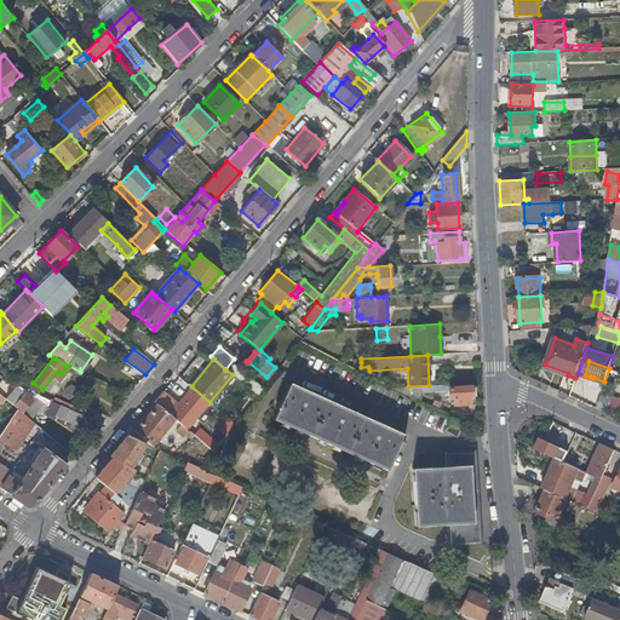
[(246,375),(233,365),(229,369),(241,380),(246,375)]
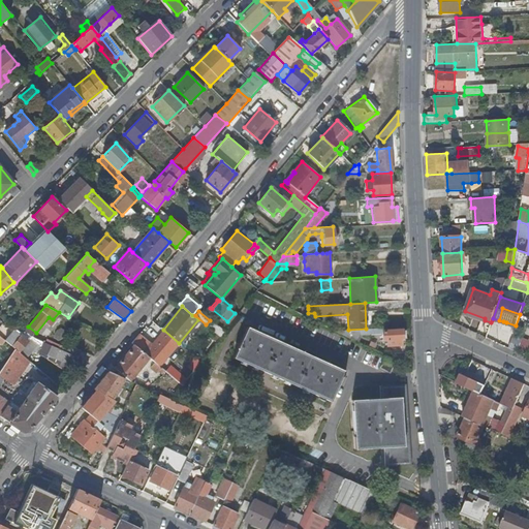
[(484,322),(485,320),(485,318),(465,311),(464,316),(484,322)]
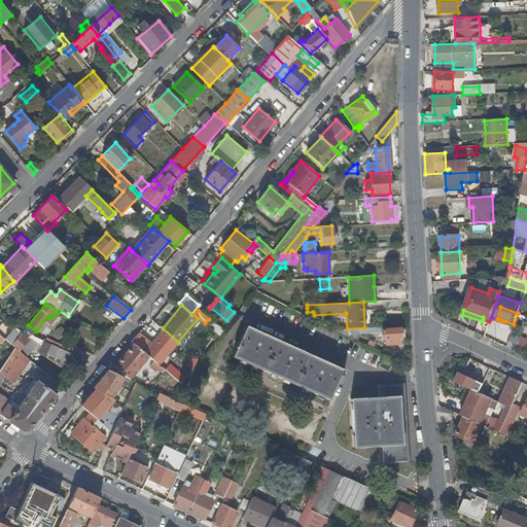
[(513,327),(514,324),(504,321),(501,320),(497,319),(491,317),(490,319),(503,324),(513,327)]
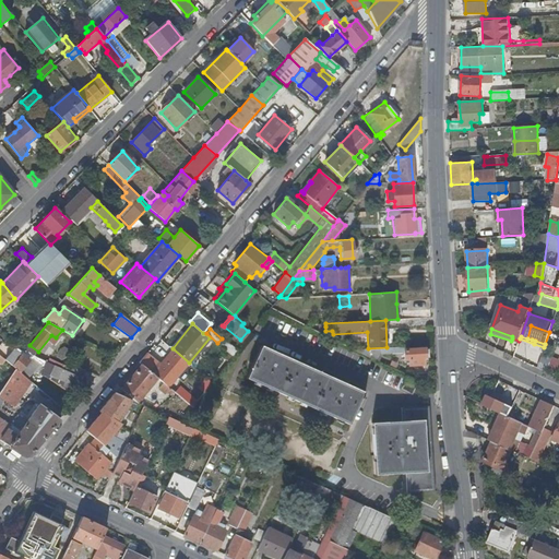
[(224,341),(219,346),(232,356),(236,351),(224,341)]
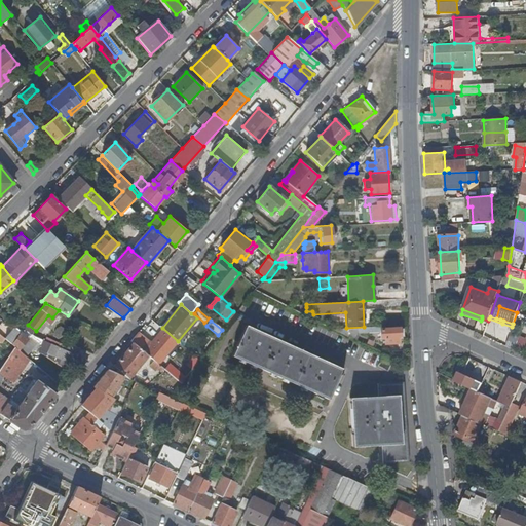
[(24,323),(21,322),(15,328),(30,334),(32,329),(24,325),(24,323)]
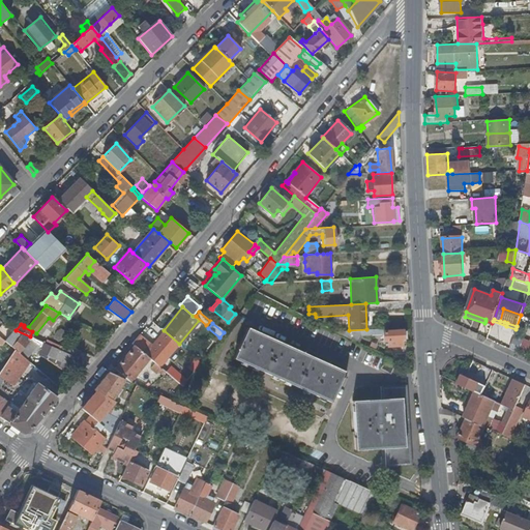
[(248,328),(234,359),(330,403),(342,378),(344,379),(345,376),(343,375),(344,372),(248,328)]
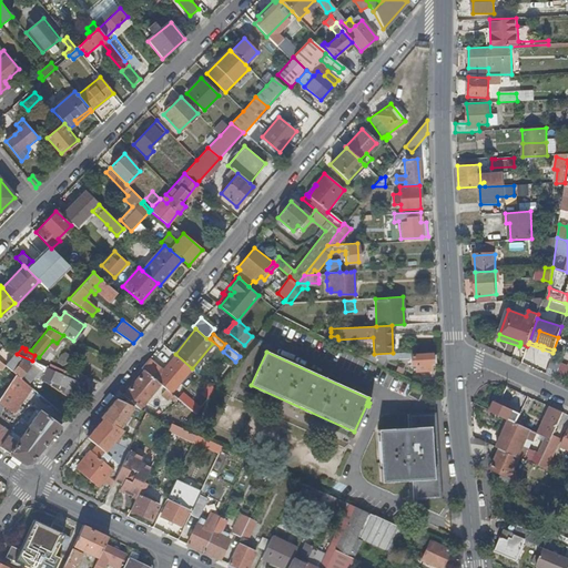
[(412,354),(412,352),(393,353),(374,354),(357,355),(386,368),(386,359),(411,358),(411,364),(415,364),(415,371),(430,369),(429,364),(432,363),(432,353),(412,354)]
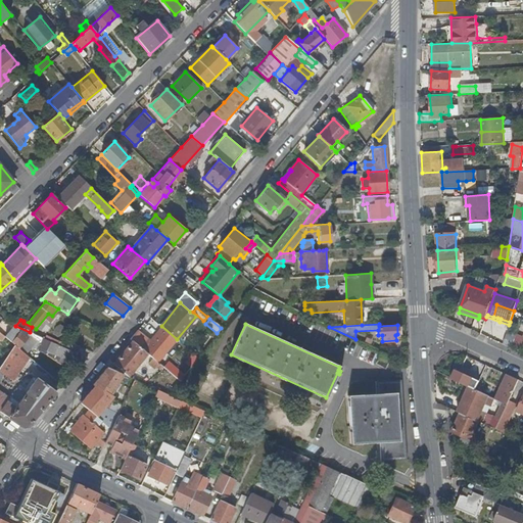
[(164,352),(138,330),(131,338),(133,340),(148,353),(153,358),(158,362),(159,361),(158,359),(164,352)]
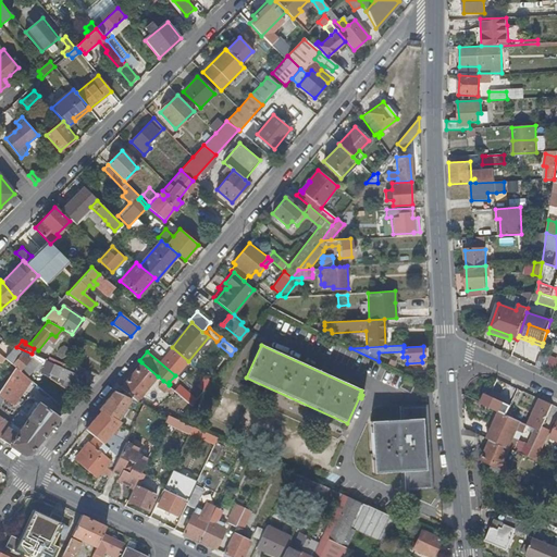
[(12,353),(7,359),(13,364),(19,358),(12,353)]
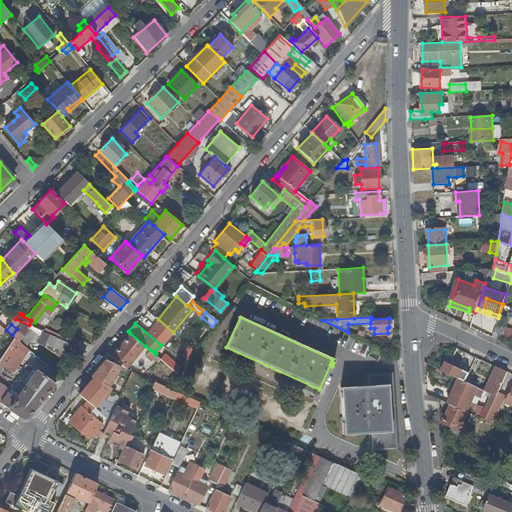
[(18,340),(24,333),(26,331),(27,330),(21,324),(17,329),(12,335),(14,337),(18,340)]
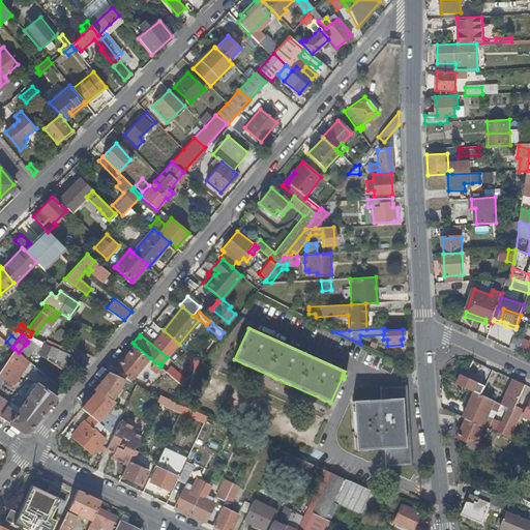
[(46,340),(43,343),(51,346),(56,348),(57,345),(46,340)]
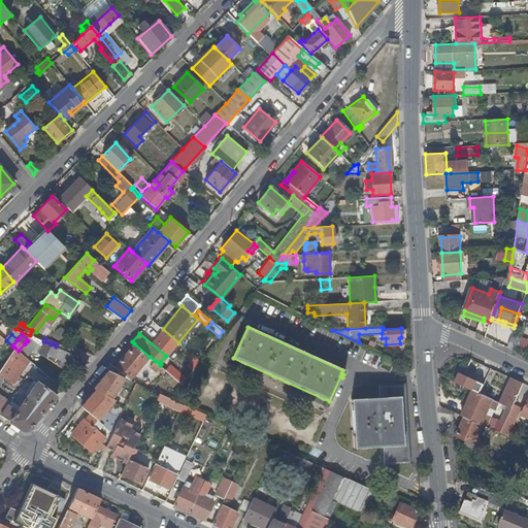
[(512,338),(508,347),(516,350),(519,341),(512,338)]
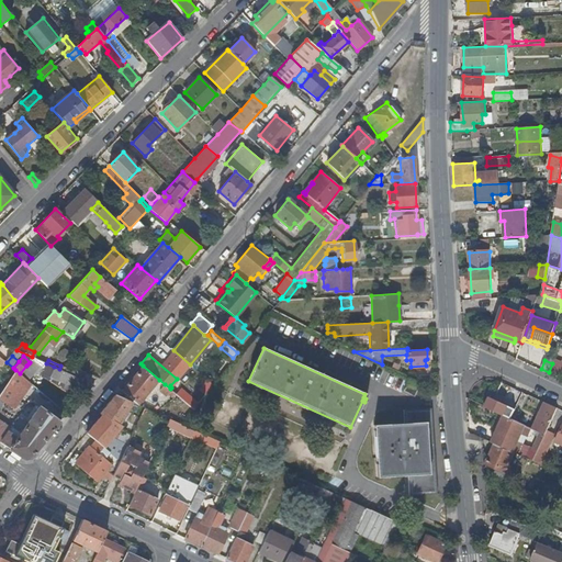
[(138,404),(159,380),(143,366),(117,395),(132,402),(138,404)]
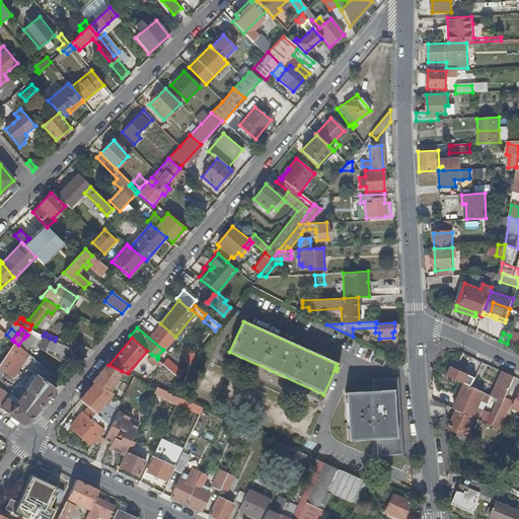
[(69,359),(73,349),(63,345),(55,341),(50,339),(46,349),(69,359)]
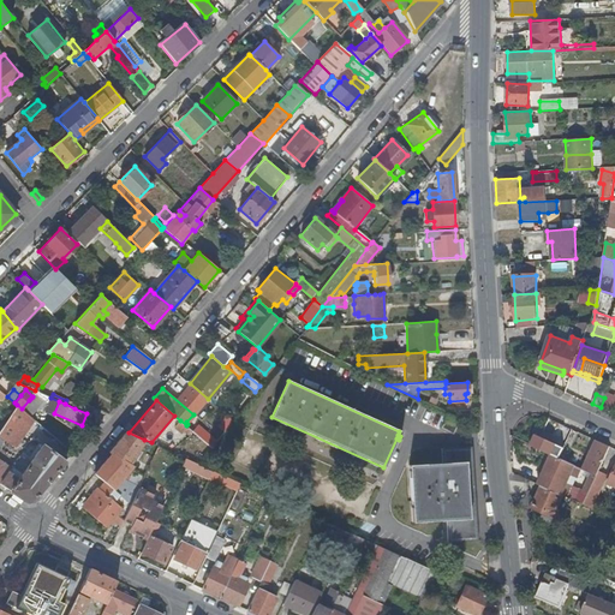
[(78,401),(75,408),(87,413),(89,415),(93,407),(78,401)]
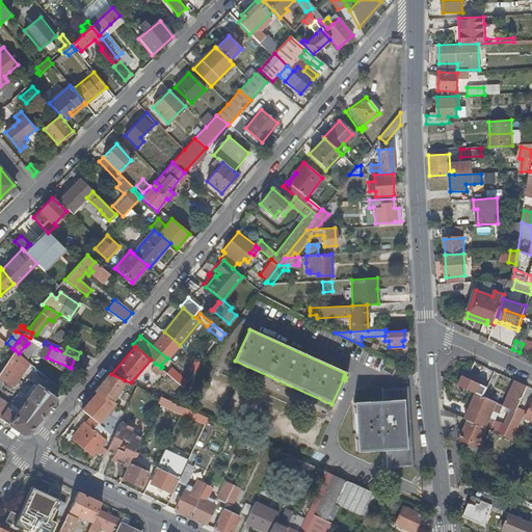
[(29,363),(19,353),(15,350),(0,371),(0,377),(5,381),(7,383),(11,386),(29,363)]
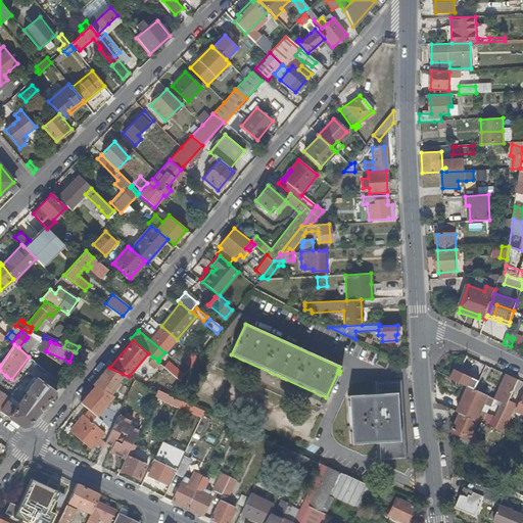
[(385,368),(390,359),(381,353),(376,364),(385,368)]
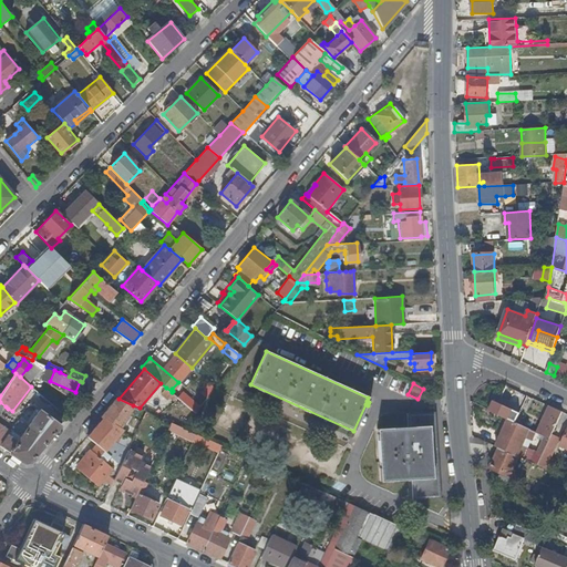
[(174,400),(177,397),(172,392),(166,388),(161,393),(168,399),(169,397),(174,400)]
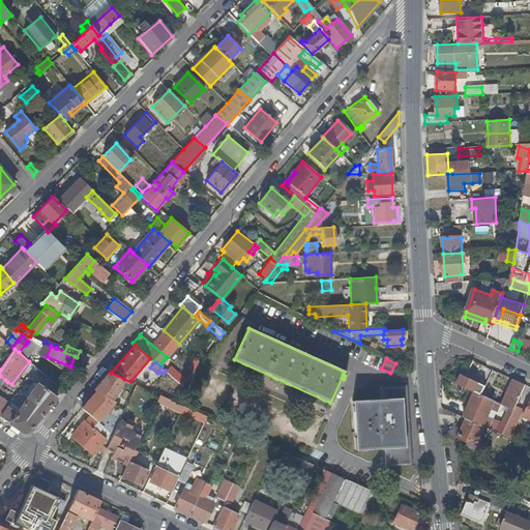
[(488,384),(494,370),(488,367),(480,383),(487,386),(488,384)]
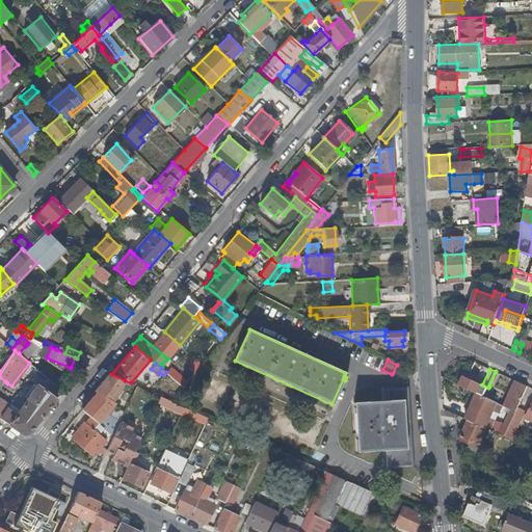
[(174,370),(168,375),(183,387),(187,381),(174,370)]
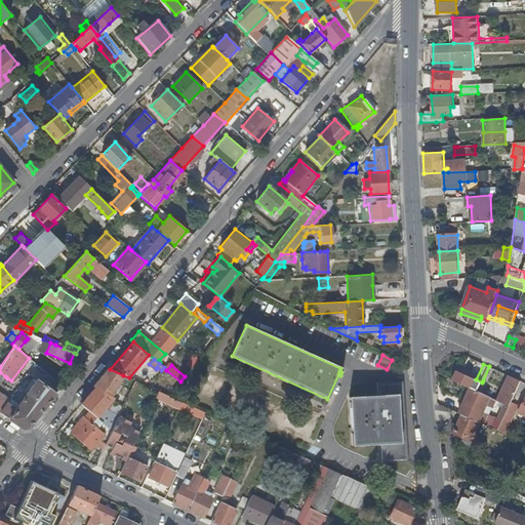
[(123,375),(110,369),(108,367),(93,385),(95,386),(80,403),(89,410),(112,430),(117,416),(118,415),(113,412),(104,408),(113,397),(110,396),(123,375)]
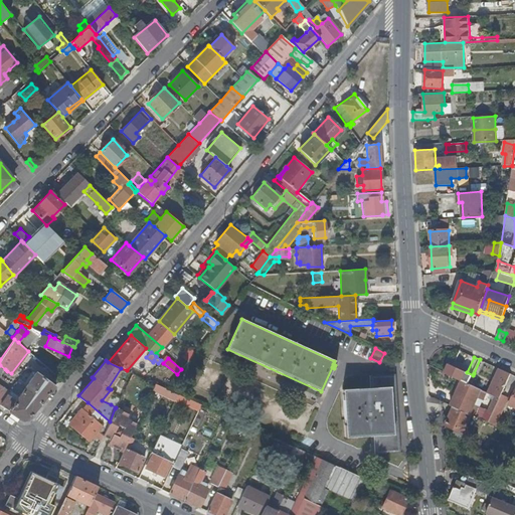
[(473,375),(467,372),(449,364),(445,372),(459,379),(462,380),(469,383),(473,375)]
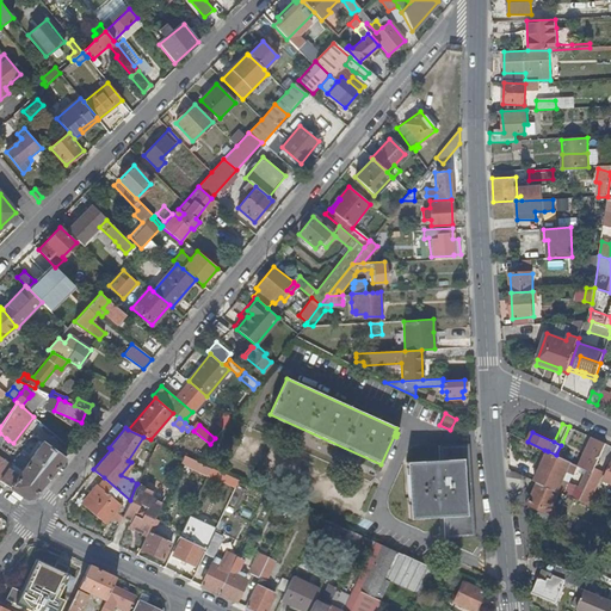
[(569,446),(562,443),(561,445),(556,455),(566,460),(579,466),(585,469),(587,469),(593,473),(594,468),(606,444),(592,437),(581,461),(574,458),(575,454),(568,450),(569,446)]
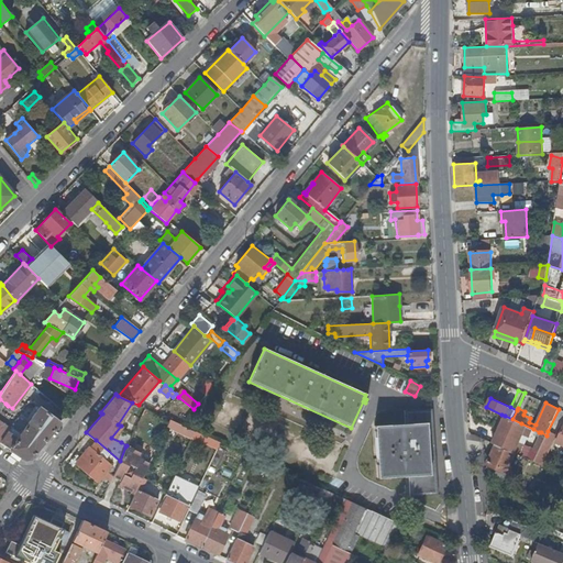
[(0,421),(0,442),(24,460),(30,457),(58,422),(40,406),(37,409),(26,423),(18,418),(11,428),(0,421)]
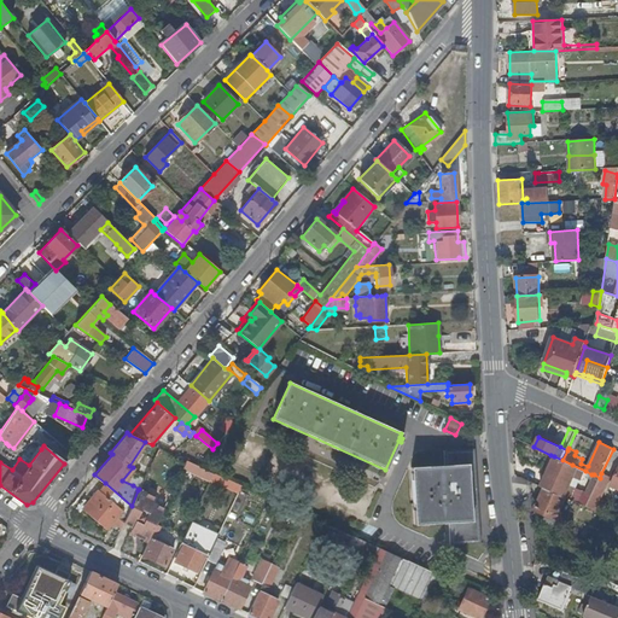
[(443,452),(444,466),(410,468),(414,525),(448,523),(450,544),(481,542),(473,449),(443,452)]
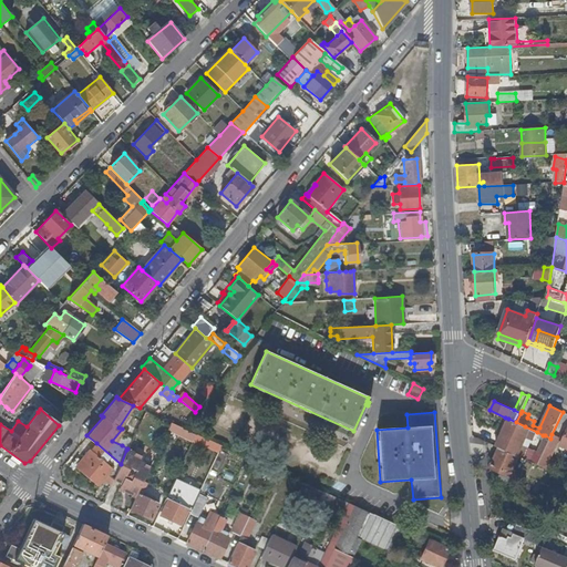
[(498,434),(502,435),(508,419),(505,418),(498,434)]
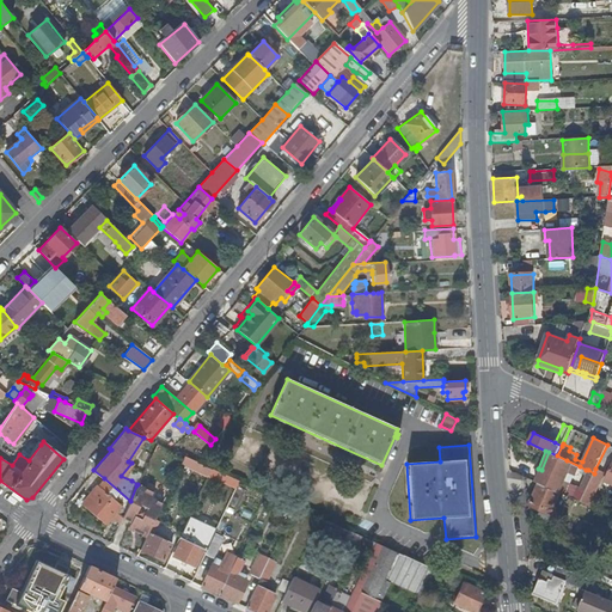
[(542,470),(542,471),(554,476),(549,487),(562,493),(567,495),(571,483),(580,466),(567,460),(557,456),(549,452),(542,470)]
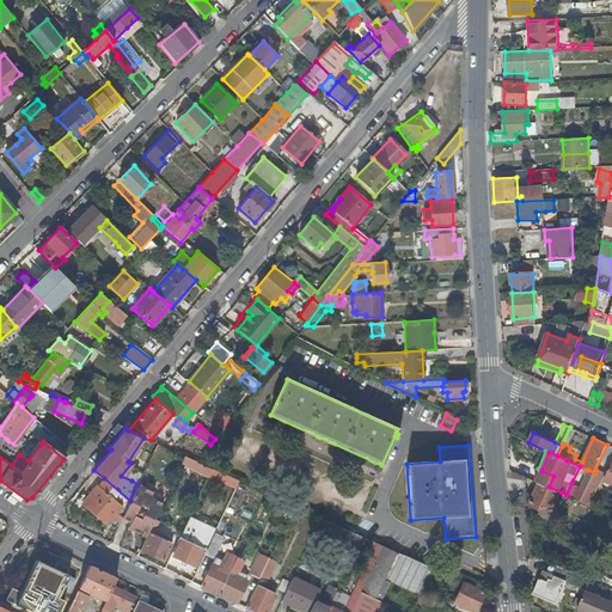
[(212,467),(184,456),(181,464),(208,476),(212,467)]
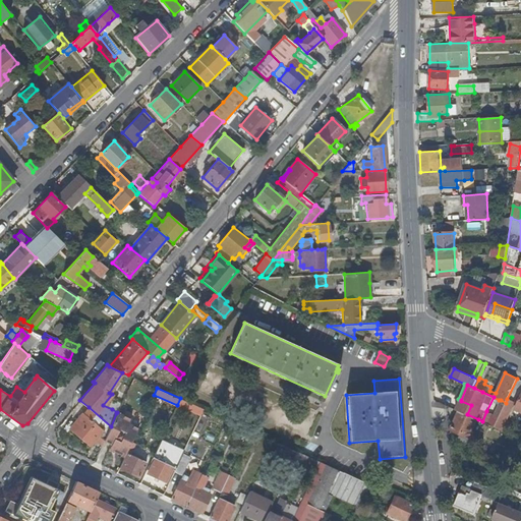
[(506,403),(494,426),(503,430),(515,403),(507,399),(506,403)]
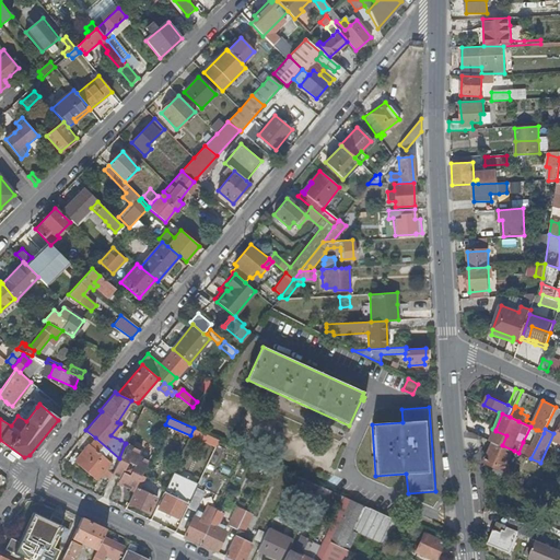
[(523,442),(518,453),(531,458),(544,433),(538,430),(531,446),(523,442)]
